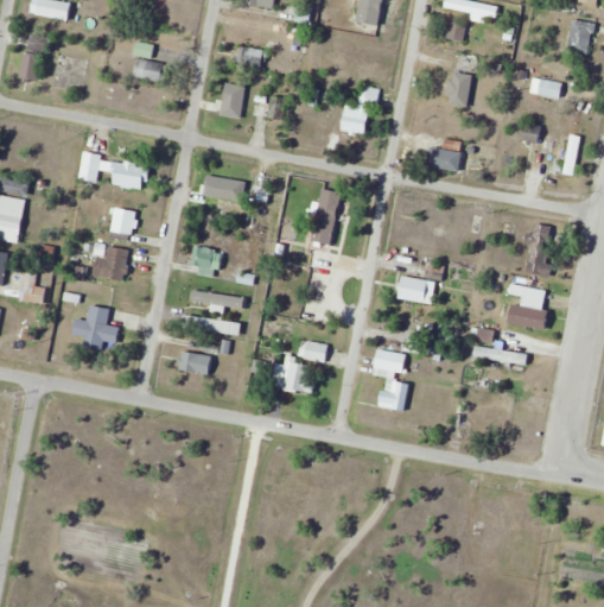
[(70,2),(58,0),(36,0),(33,14),(67,20),(70,2)]
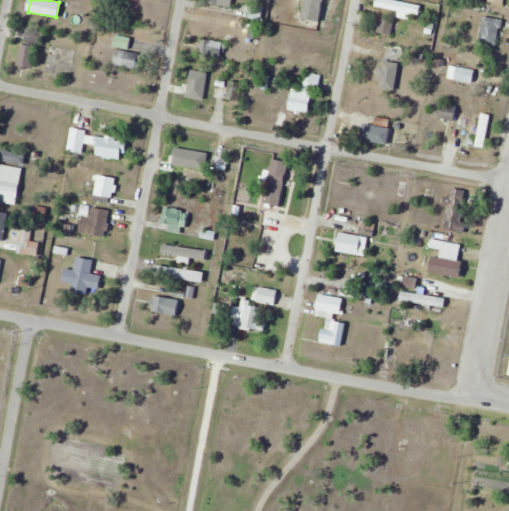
[(374,0),(373,7),(417,14),(419,4),(393,0),(374,0)]
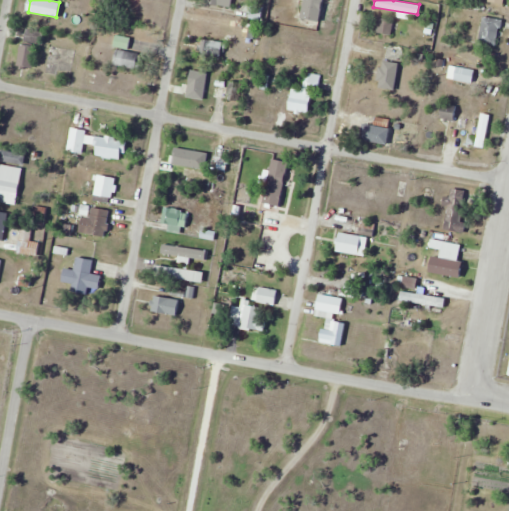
[(500,19),(481,15),(476,43),(494,46),(500,19)]
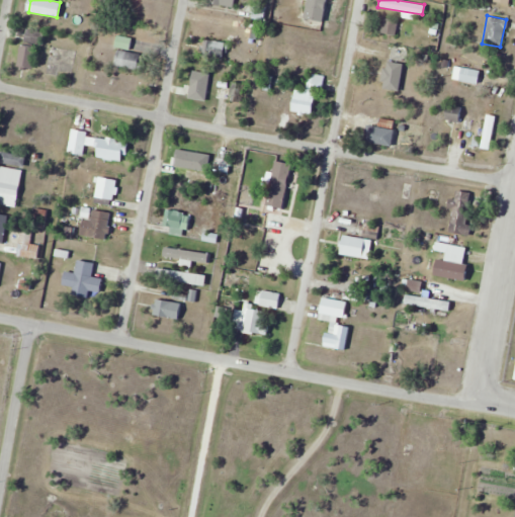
[(394,34),(396,20),(381,18),(378,32),(394,34)]
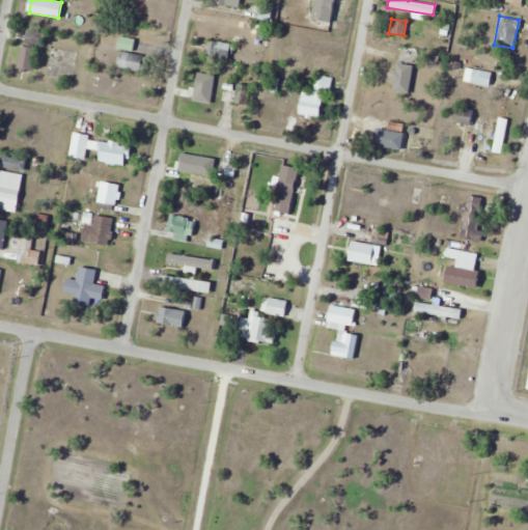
[(39,31),(22,29),(17,68),(33,72),(39,31)]
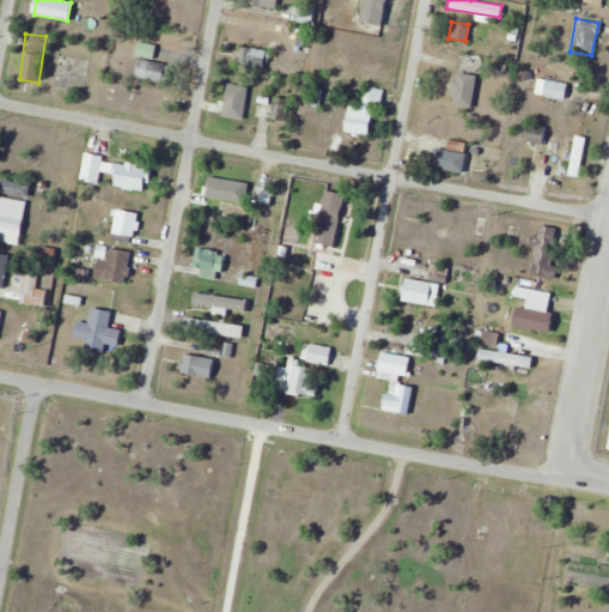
[(151,56),(152,43),(135,42),(135,54),(151,56)]
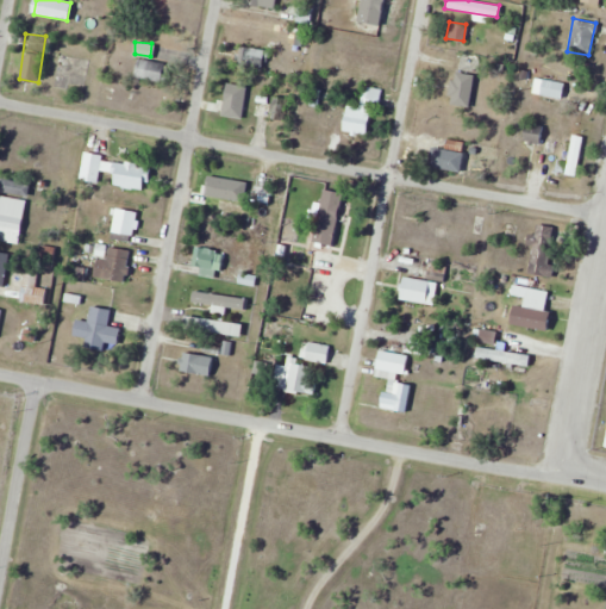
[(260,70),(264,50),(236,44),(232,66),(260,70)]
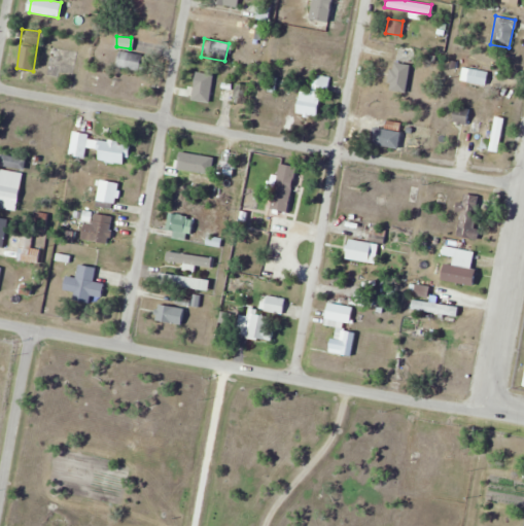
[(118,48),(114,65),(138,70),(142,55),(118,48)]
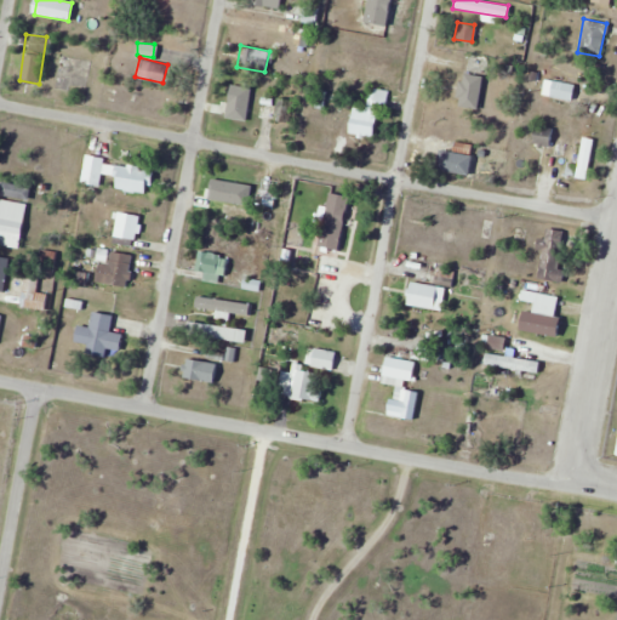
[(84,61),(68,60),(67,84),(84,84),(84,61)]
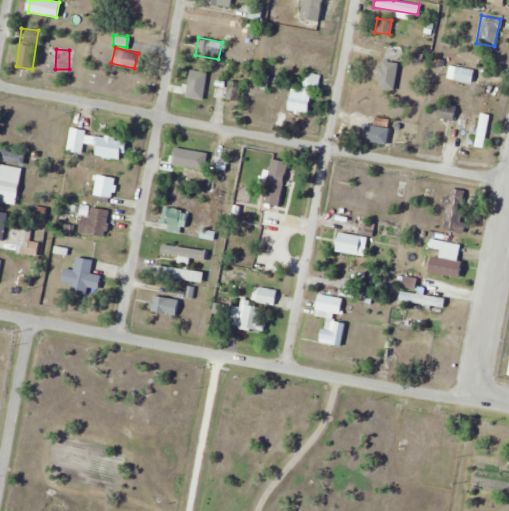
[(396,62),(378,61),(376,88),(394,89),(396,62)]
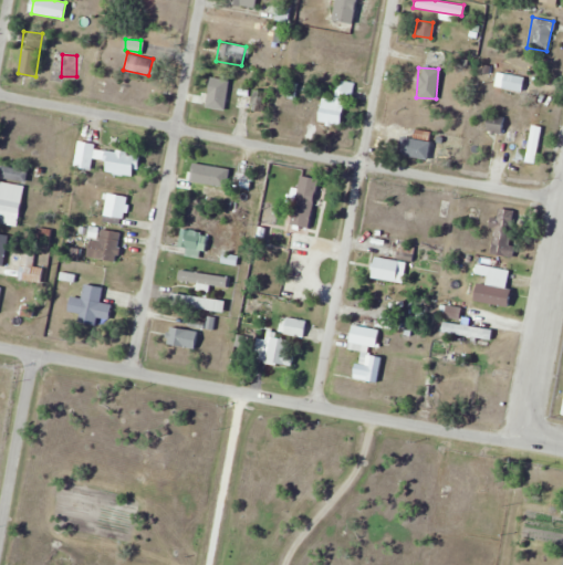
[(250,91),(238,89),(240,77),(217,73),(210,104),(229,107),(231,95),(249,98),(250,91)]
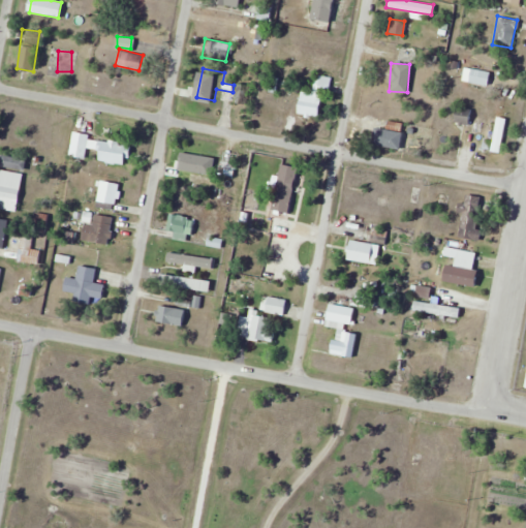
[(488,70),(468,70),(468,84),(488,84),(488,70)]
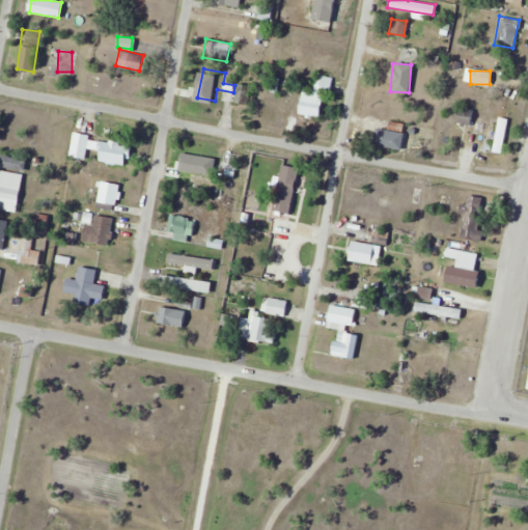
[(330,77),(314,76),(312,92),(301,90),(298,115),(318,118),(323,92),(328,93),(330,77)]
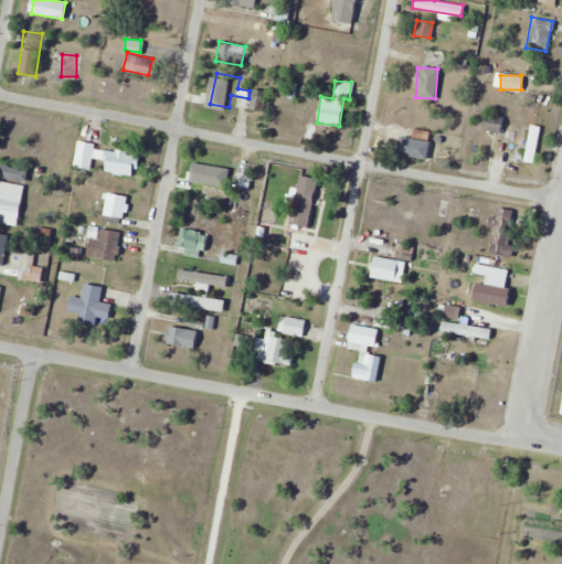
[(498,134),(501,117),(487,115),(485,131),(498,134)]
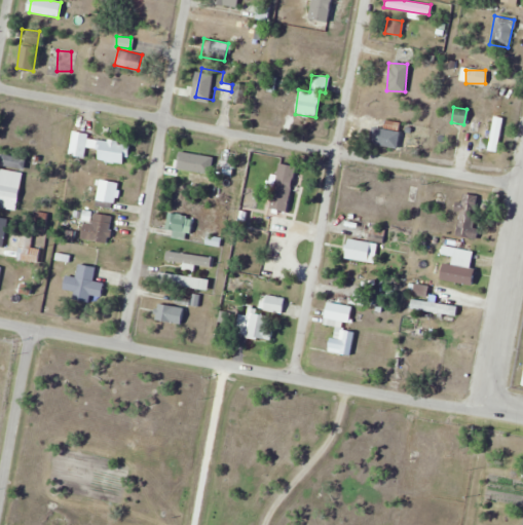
[(494,153),(503,118),(493,115),(487,139),(480,137),(477,149),(494,153)]
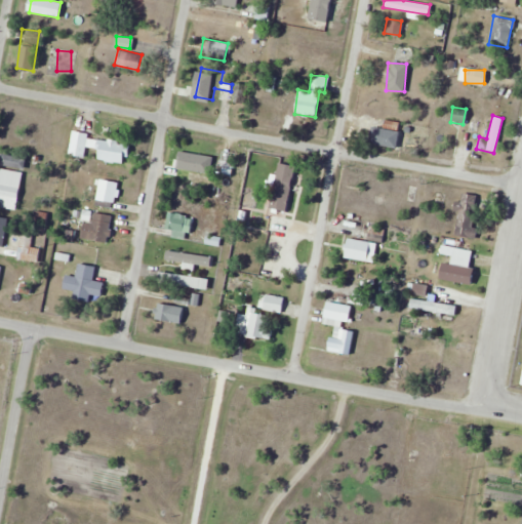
[(366,145),(385,146),(385,126),(366,126),(366,145)]
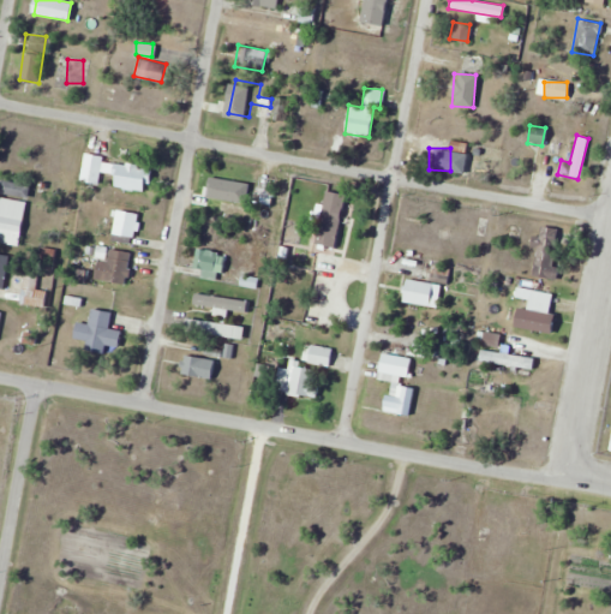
[(94,155),(82,154),(81,182),(93,182),(94,155)]
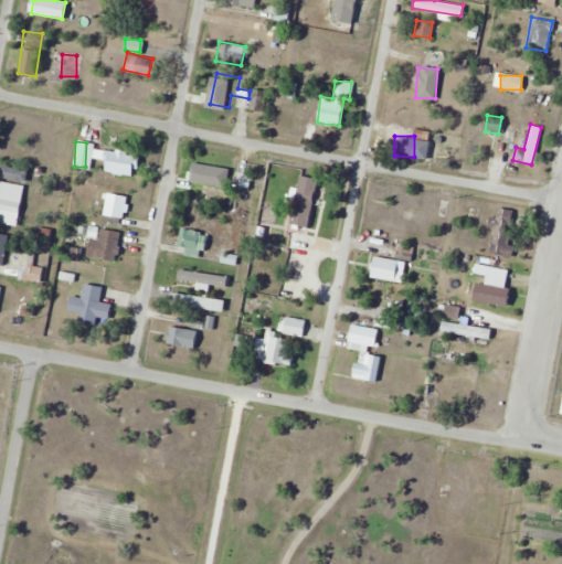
[(103,171),(135,177),(139,155),(106,149),(103,171)]
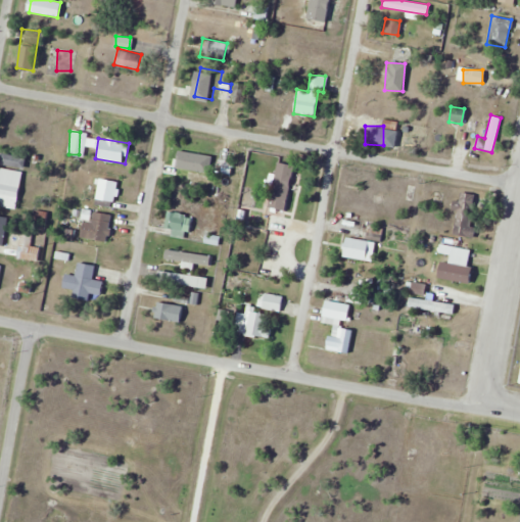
[(231,167),(234,152),(219,149),(216,163),(231,167)]
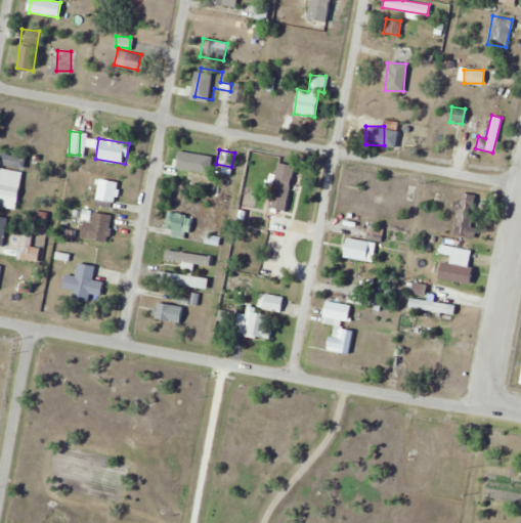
[(199,175),(203,155),(182,150),(178,171),(199,175)]
